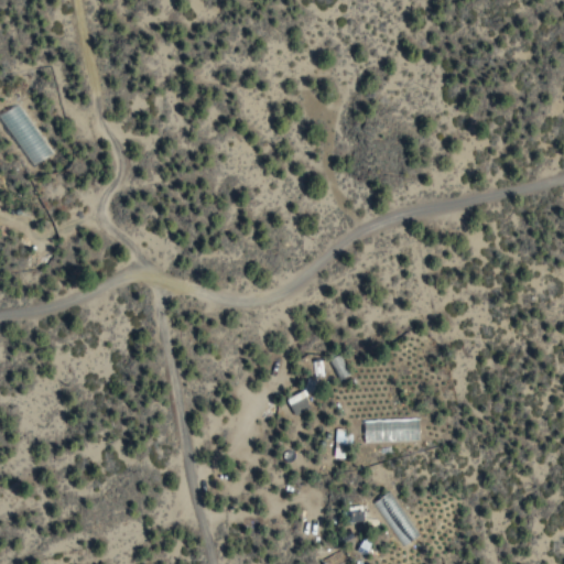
[(308,408),(302,391),(285,398),(292,414),(308,408)]
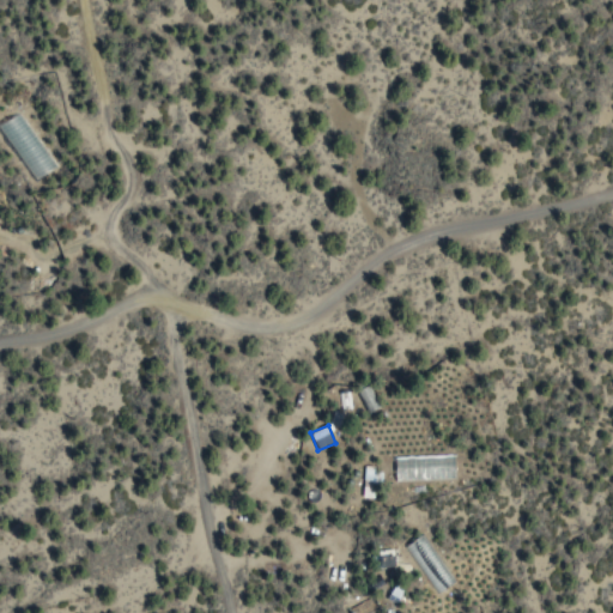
[(431,594),(451,584),(426,533),(407,542),(431,594)]
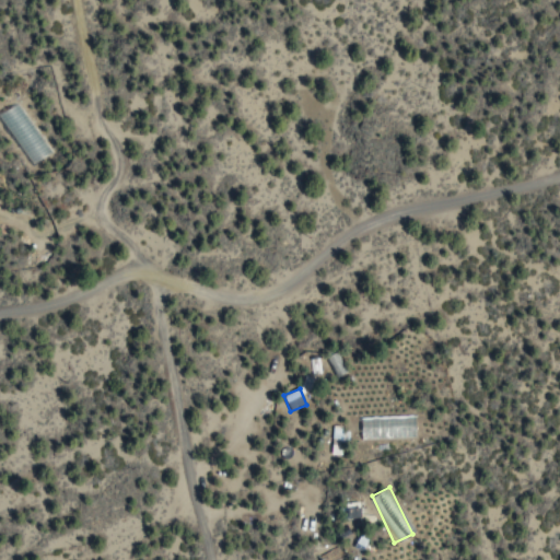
[(348,517),(360,516),(359,505),(347,506),(348,517)]
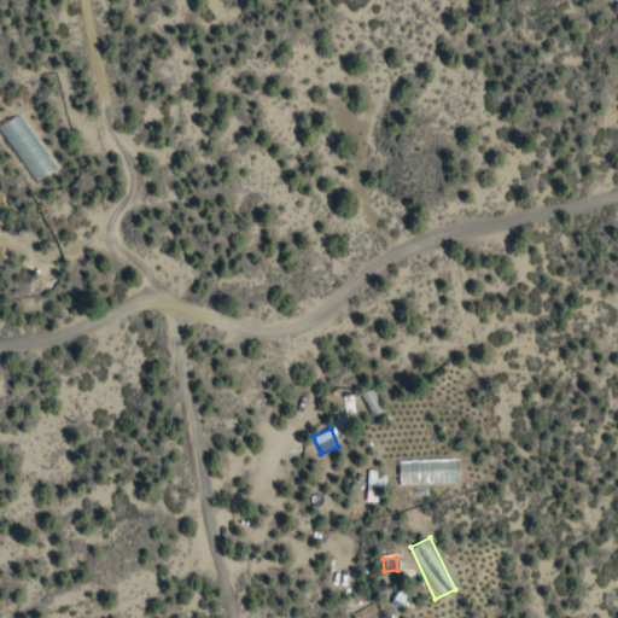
[(407,596),(396,590),(389,602),(398,608),(407,596)]
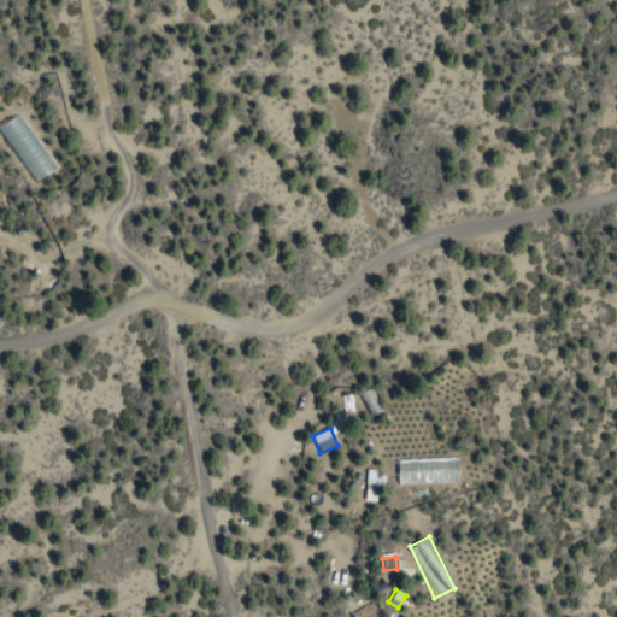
[(357,607),(360,616),(368,616),(378,613),(375,600),(357,607)]
